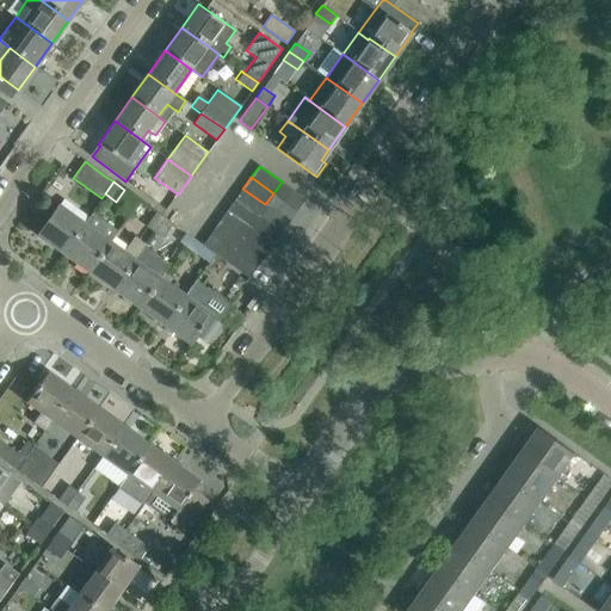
[(306,198),(282,181),(273,193),(297,210),(306,198)]
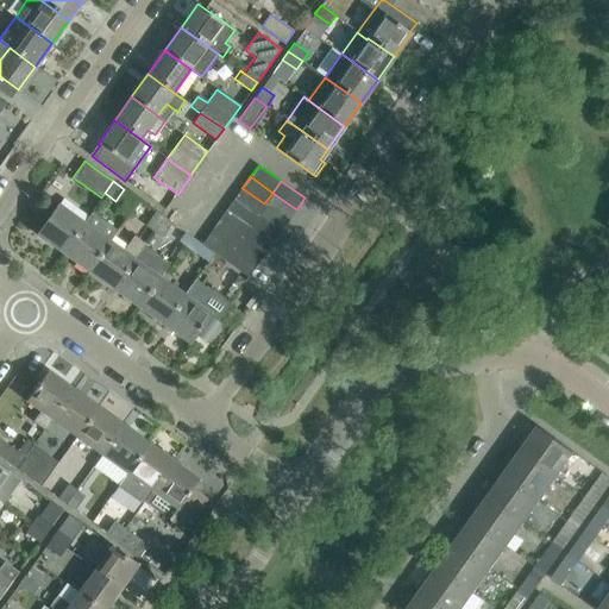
[(264,203),(242,188),(233,199),(256,215),(264,203)]
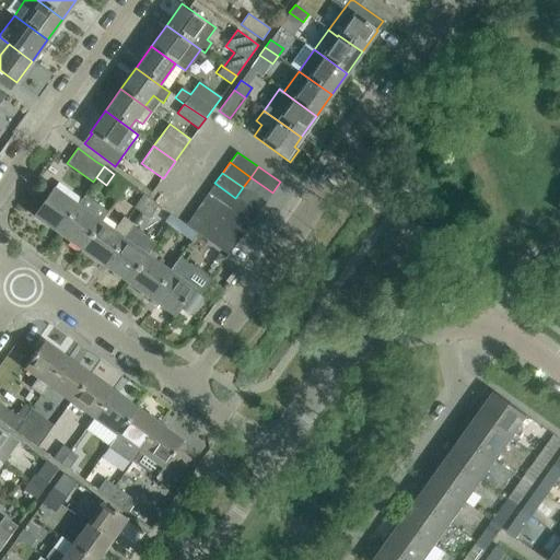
[(272,193),(251,177),(243,187),(265,203),(272,193)]
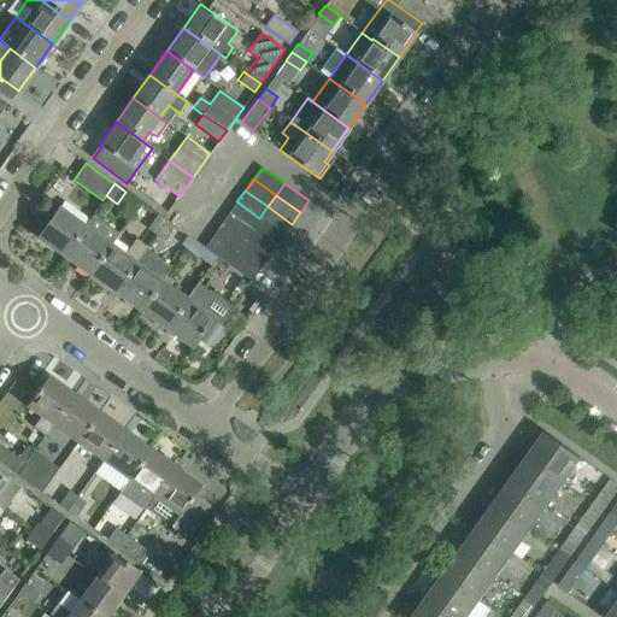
[(36,238),(63,256),(90,217),(64,199),(36,238)]
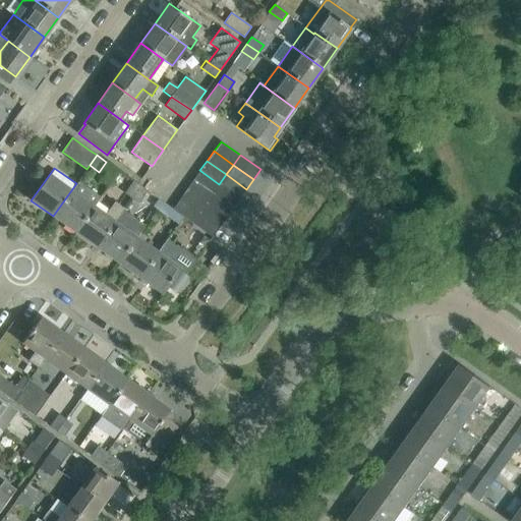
[(219,184),(199,170),(193,180),(212,193),(219,184)]
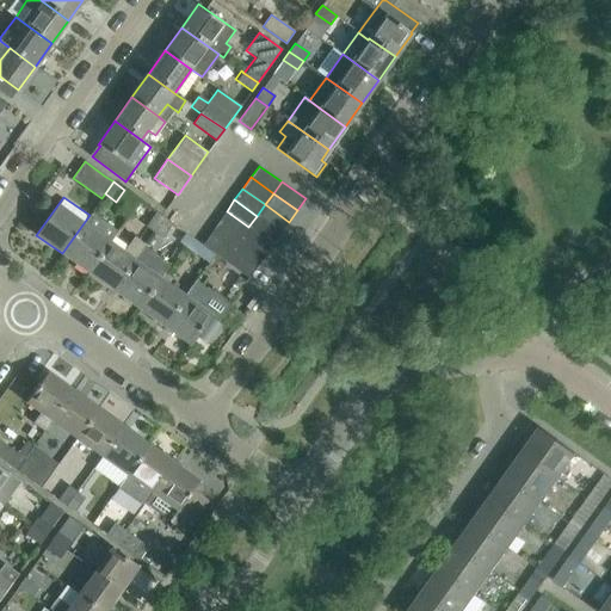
[(289,222),(265,204),(257,216),(281,233),(289,222)]
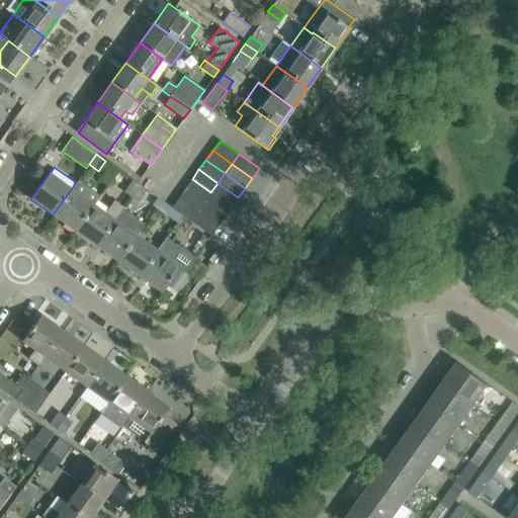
[(210,192),(192,179),(185,188),(204,202),(210,192)]
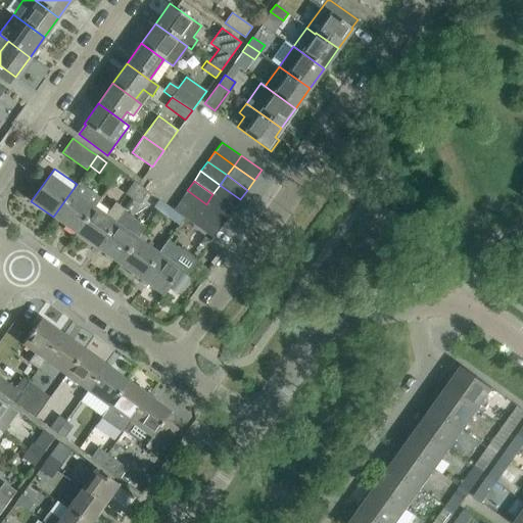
[(75,233),(93,206),(100,197),(79,182),(77,184),(53,217),(75,233)]
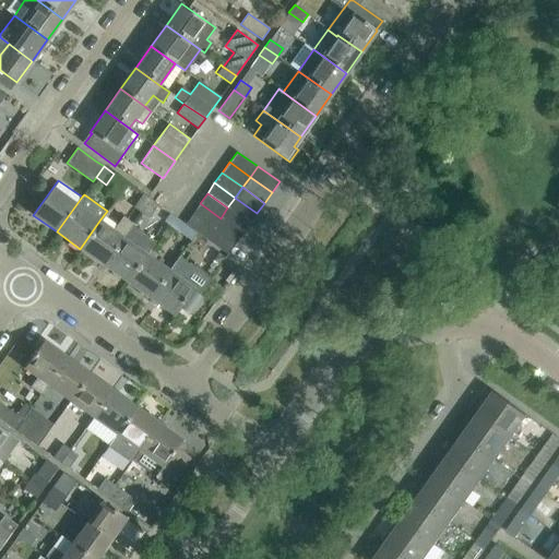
[(142,212),(151,199),(143,194),(134,206),(142,212)]
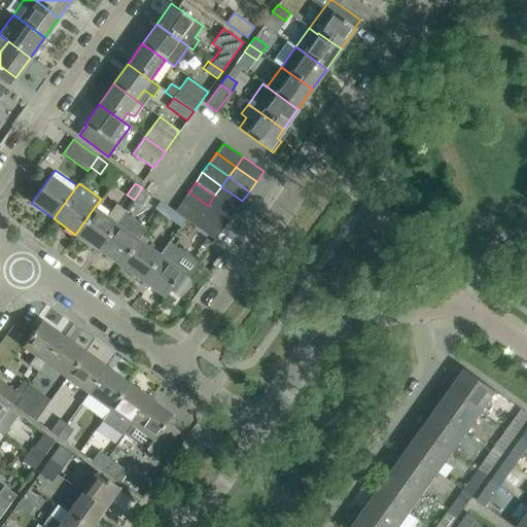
[(242,201),(221,186),(214,196),(235,210),(242,201)]
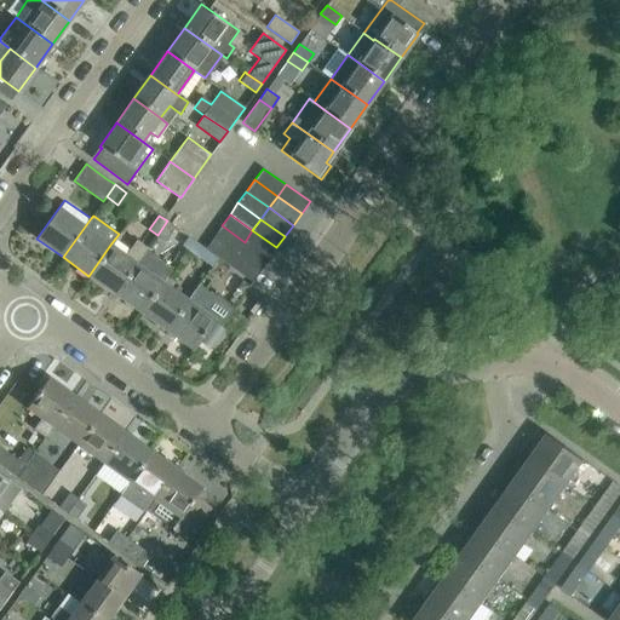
[(166,241),(176,227),(167,220),(158,235),(166,241)]
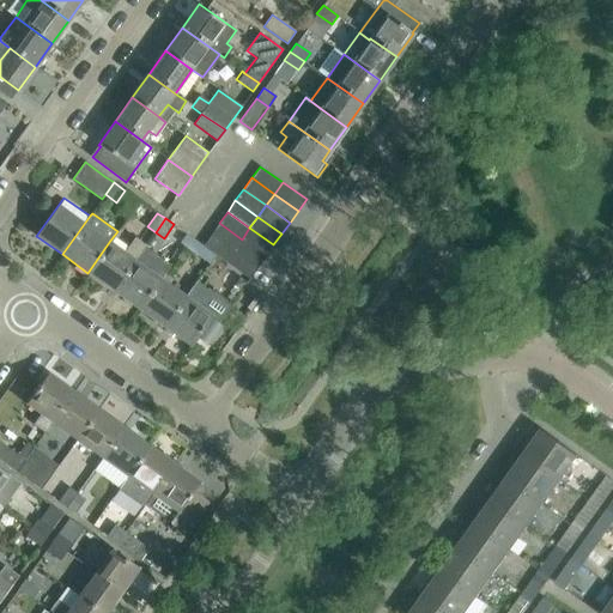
[(242,240),(219,223),(211,235),(234,250),(242,240)]
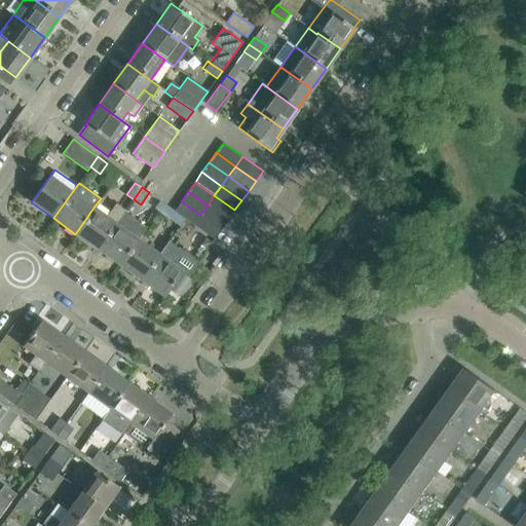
[(234,210),(214,195),(208,205),(228,220),(234,210)]
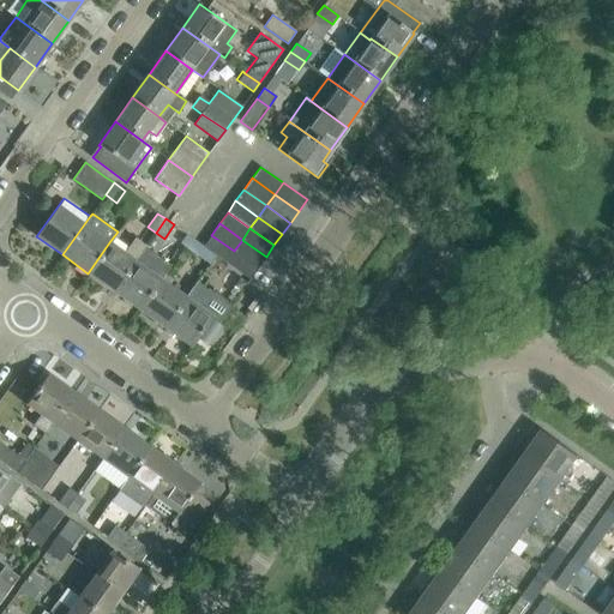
[(185,245),(191,236),(185,233),(179,240),(185,245)]
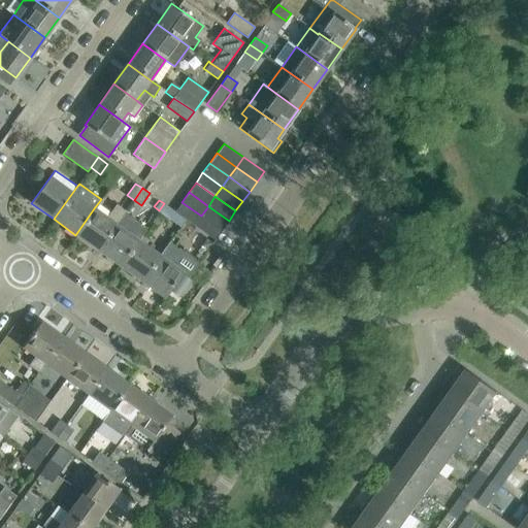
[(201,216),(182,202),(174,211),(186,220),(194,226),(201,216)]
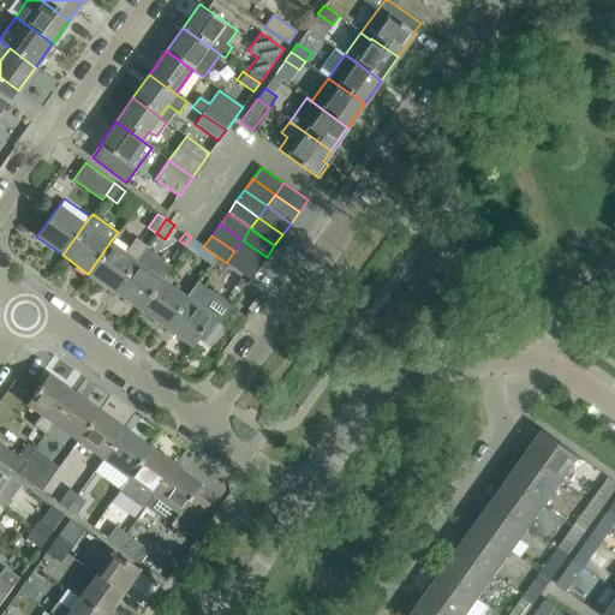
[(195,251),(199,244),(191,237),(185,245),(195,251)]
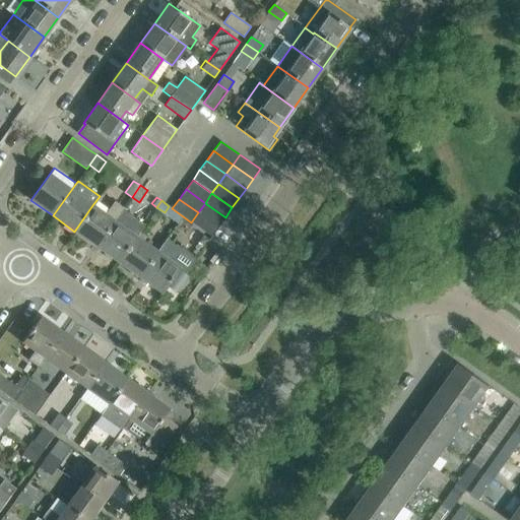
[(95,247),(115,220),(123,208),(114,201),(105,214),(92,205),(74,232),(95,247)]
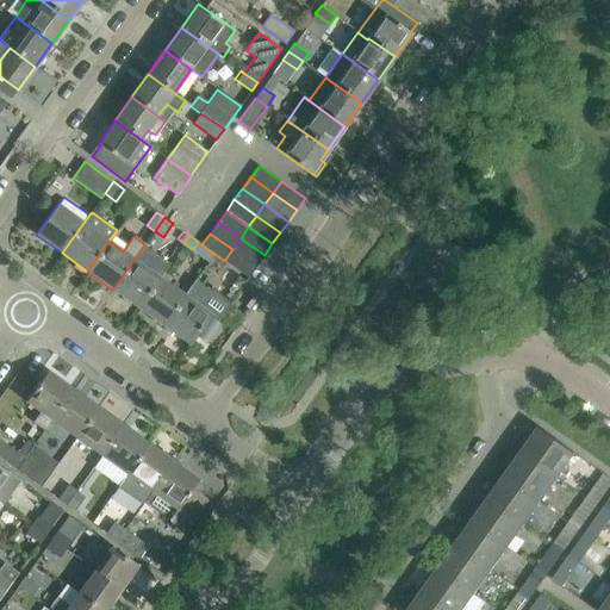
[(265,255),(241,238),(232,249),(256,266),(265,255)]
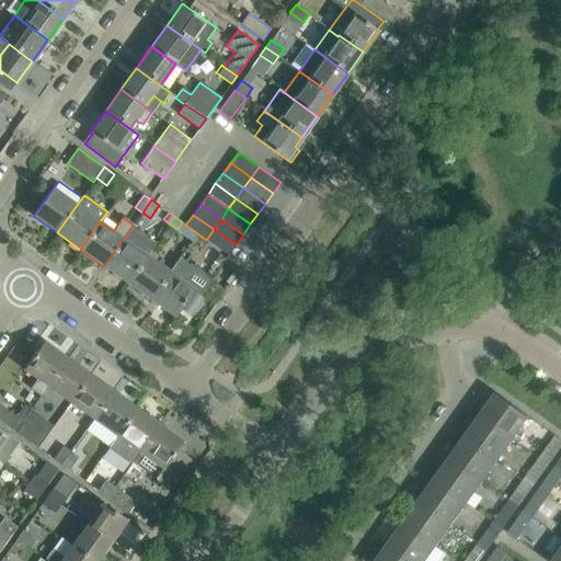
[(193,240),(197,233),(185,225),(181,232),(193,240)]
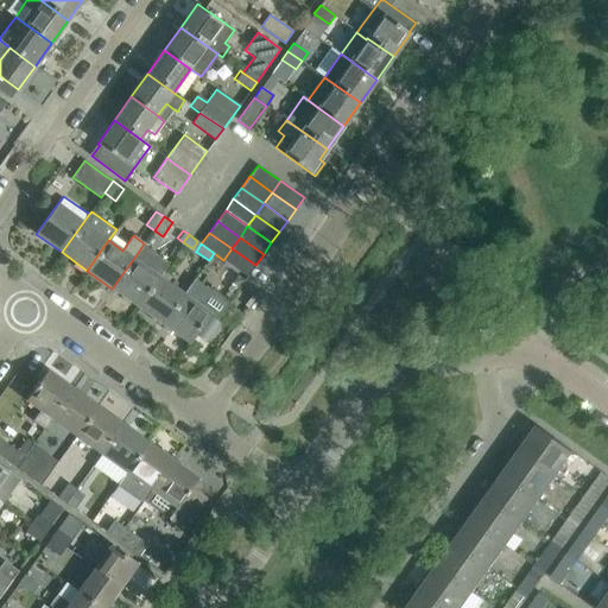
[(255,265),(232,248),(223,260),(247,277),(255,265)]
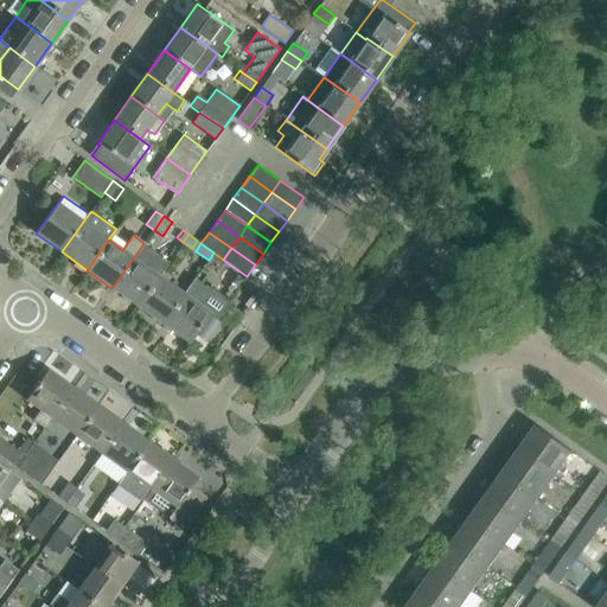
[(138,306),(159,275),(134,257),(112,288),(138,306)]
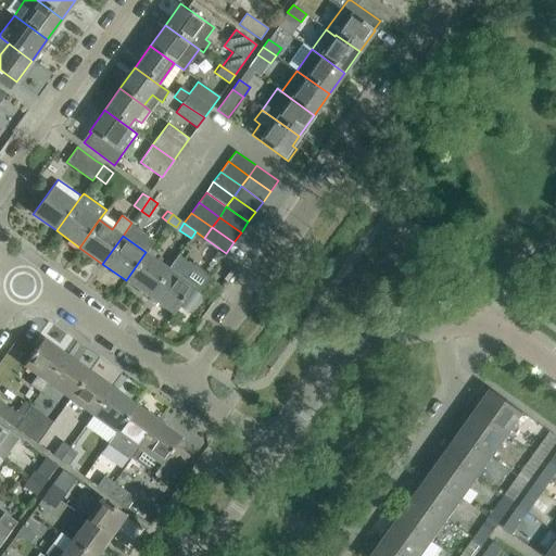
[(219,263),(224,256),(217,251),(213,257),(219,263)]
